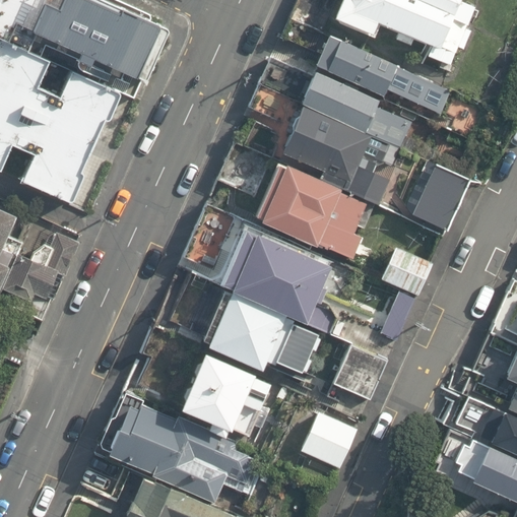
[(168,20),(118,0),(3,0),(0,7),(0,40),(5,42),(54,63),(60,49),(141,83),(168,20)]
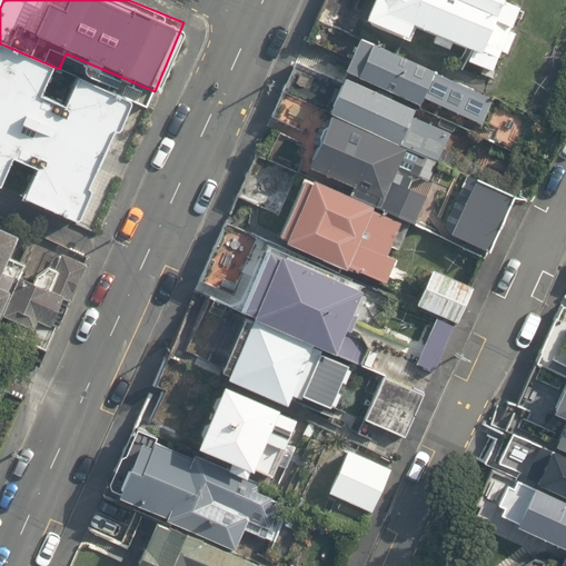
[(370,0),(363,20),(407,37),(413,25),(466,46),(462,55),(493,67),(500,46),(509,49),(518,28),(515,26),(524,3),(514,0),(370,0)]
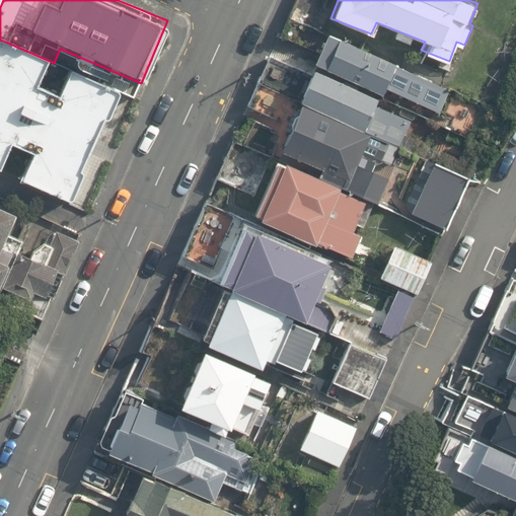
[(441,81),(316,28),(303,60),(371,88),(374,81),(431,104),(441,81)]
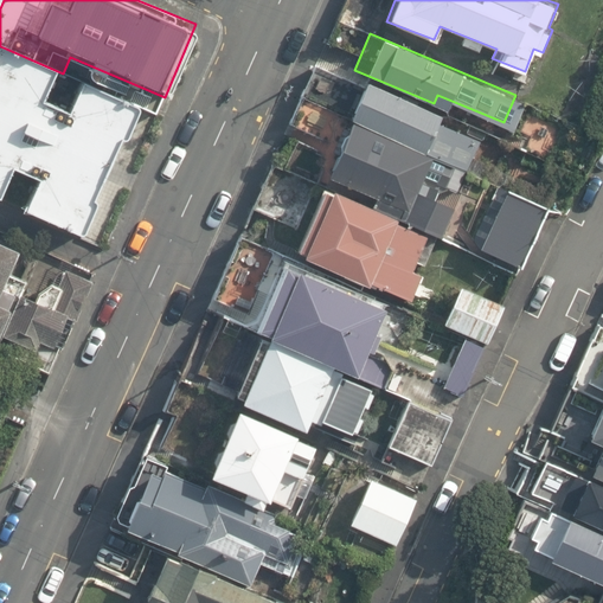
[(63,74),(6,49),(0,62),(0,193),(6,197),(17,168),(47,181),(34,211),(89,235),(142,108),(87,84),(76,109),(52,98),(63,74)]
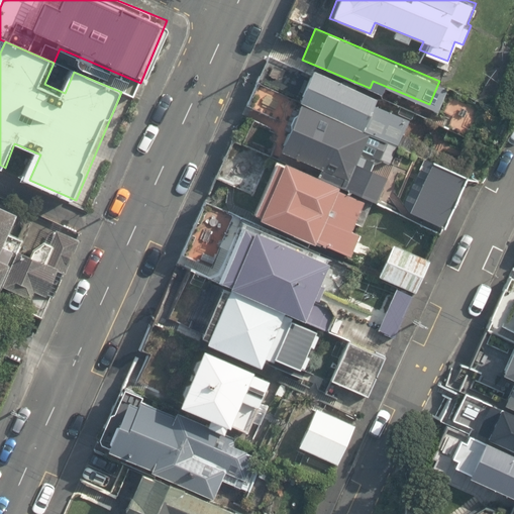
[(365,95),(299,68),(286,99),(386,140),(397,114),(363,100),(365,95)]
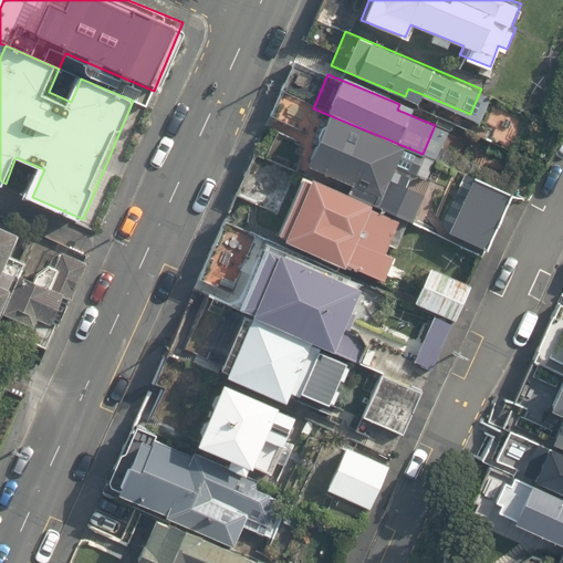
[(423,154),(313,108),(291,160),(339,180),(335,188),(400,216),(413,188),(393,179),(398,165),(415,173),(423,154)]
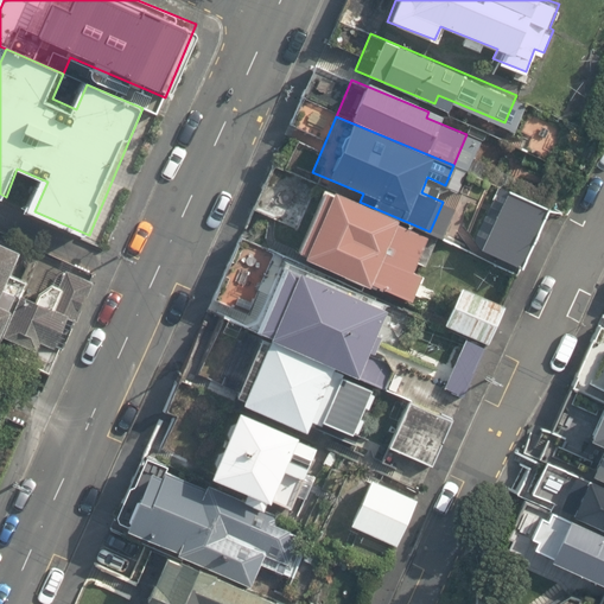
[(411,231),(305,188),(279,249),(393,298),(406,267),(398,264),(411,231)]
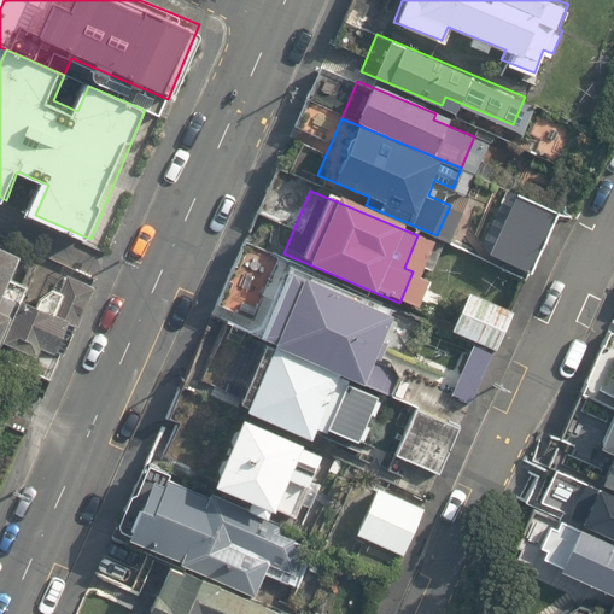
[(559,211),(516,193),(490,253),(532,272),(559,211)]
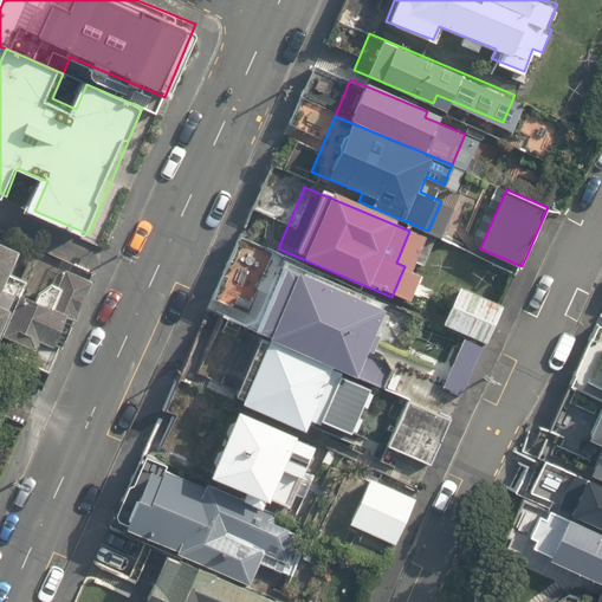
[(0,328),(23,274),(10,269),(19,246),(0,237),(0,328)]
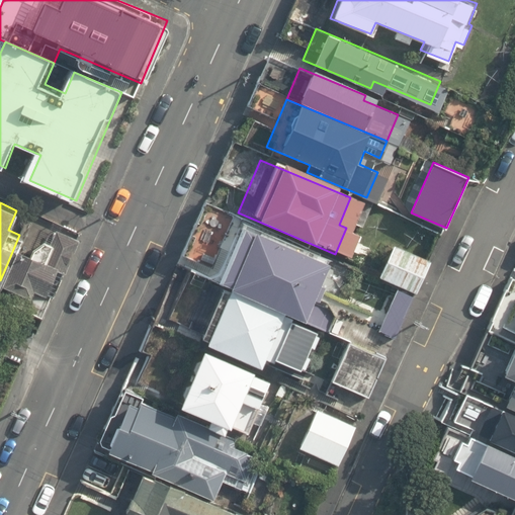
[(340,265),(232,220),(208,276),(317,322),(340,265)]
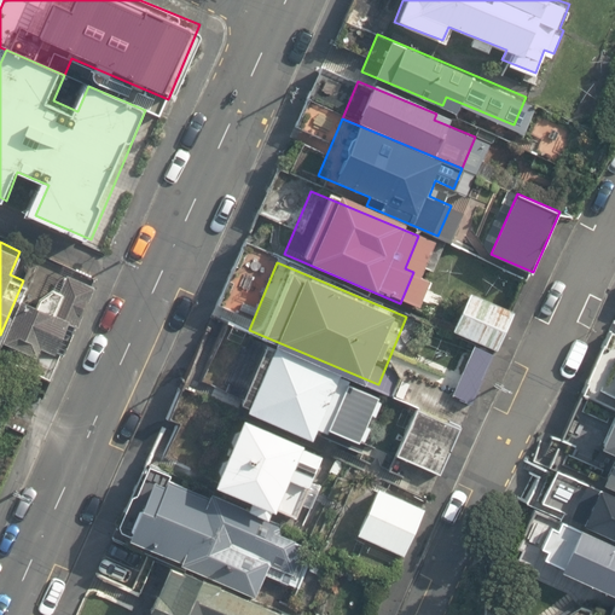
[(515,311),(470,293),(453,332),(499,350),(515,311)]
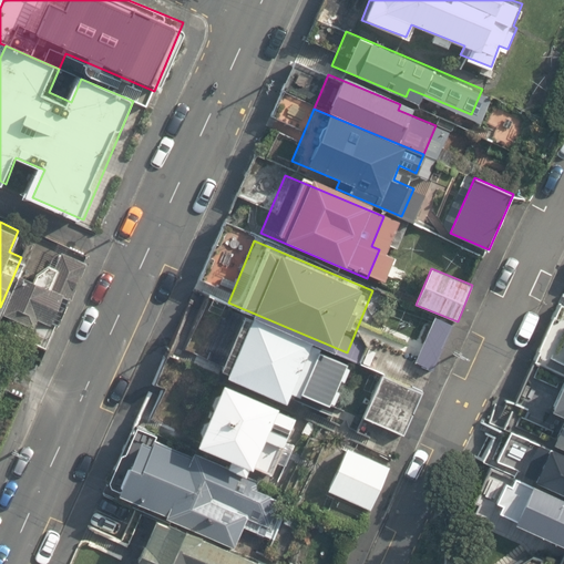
[(347,363),(228,315),(207,365),(236,376),(233,383),(288,407),(293,396),(327,410),(347,363)]
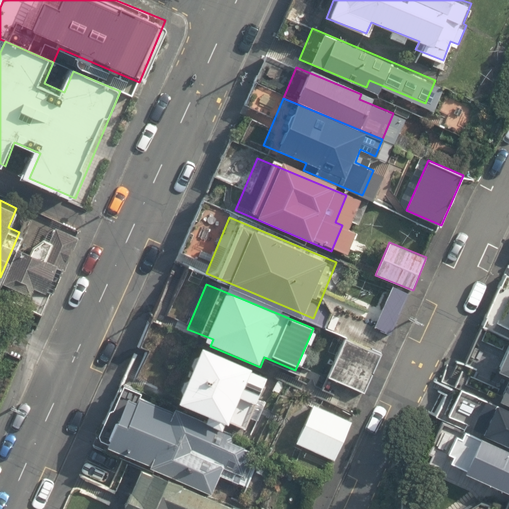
[(409,293),(391,286),(374,329),(392,336),(409,293)]
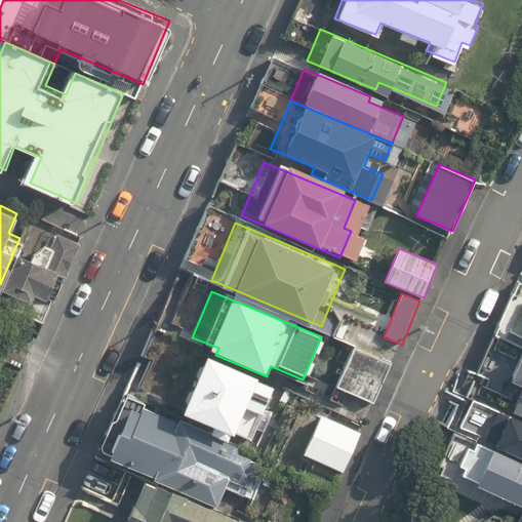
[(267,407),(234,373),(177,348),(153,404),(248,446),(267,407)]
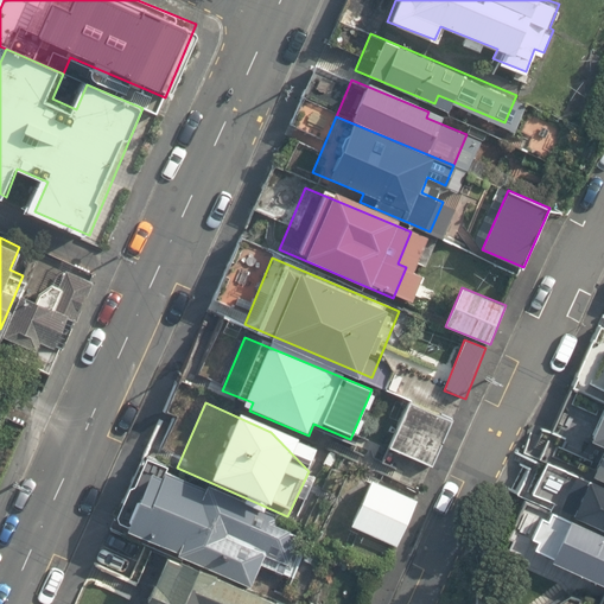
[(455,425),(408,404),(388,446),(433,468),(455,425)]
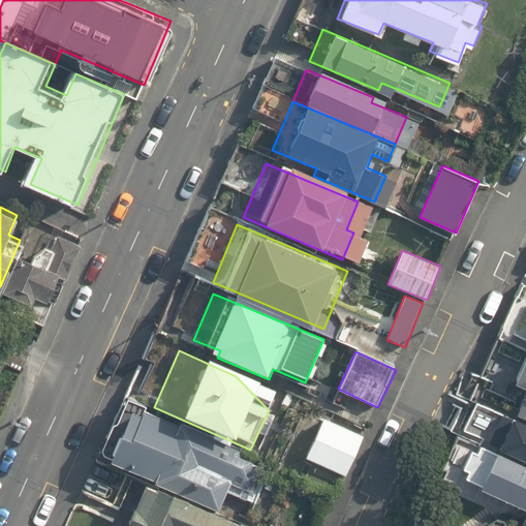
[(525,424),(476,402),(466,427),(485,435),(481,443),(525,463),(525,424)]
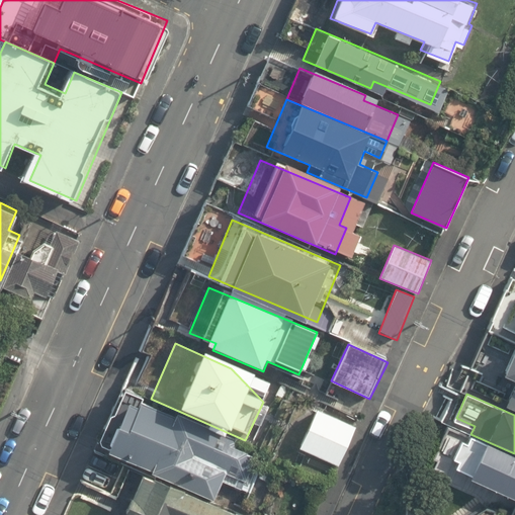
[(235,447),(126,399),(104,449),(217,500),(226,481),(251,493),(260,473),(252,468),(257,457),(235,447)]
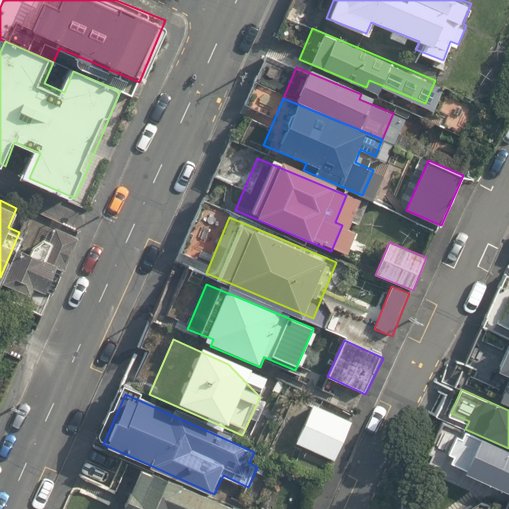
[(350,421),(311,403),(293,445),(332,462),(350,421)]
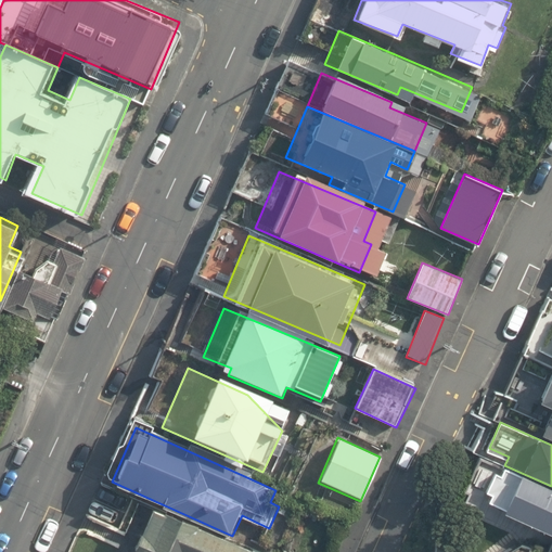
[(551,488),(501,466),(487,500),(551,528),(551,488)]
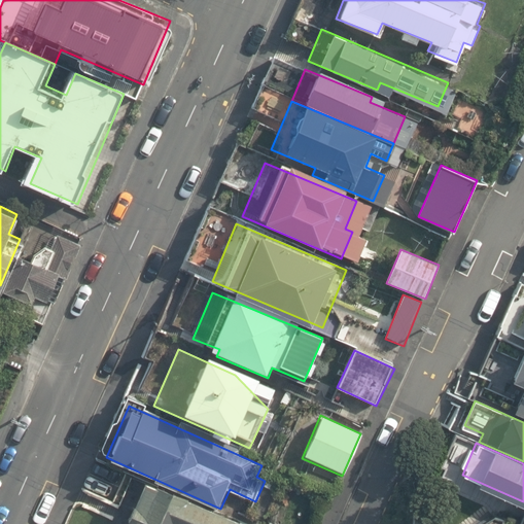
[(237,523),(146,486),(130,523),(237,523)]
